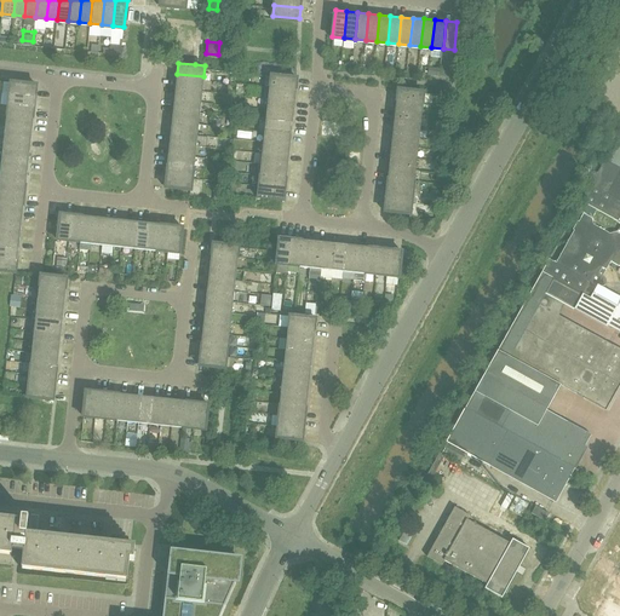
[(269,84),(296,86),(297,75),(270,73),(269,84)]
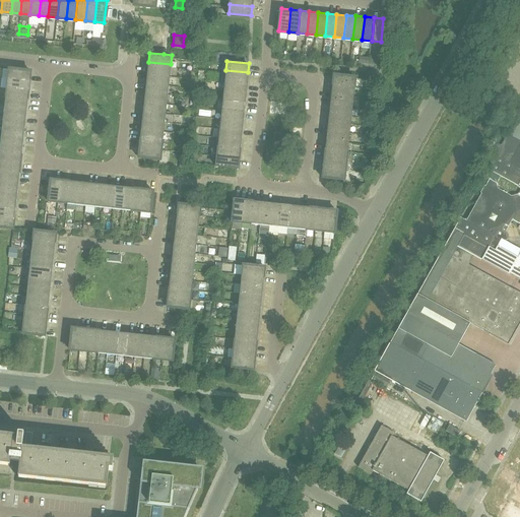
[(148,62),(147,71),(170,73),(171,64),(148,62)]
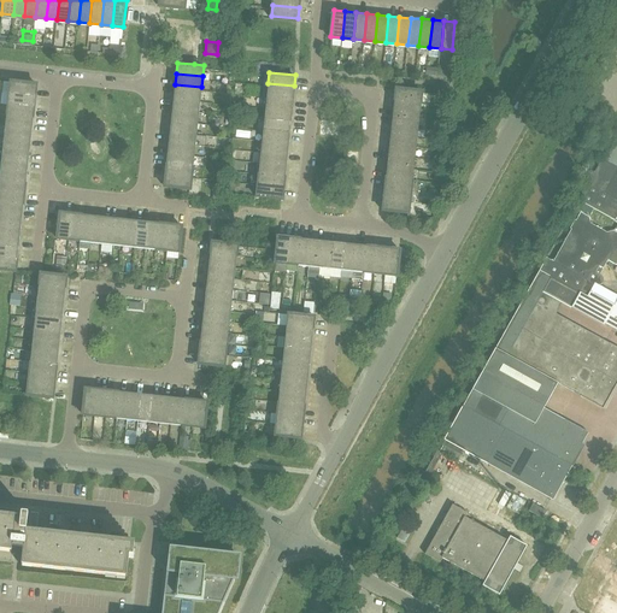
[(37,82),(34,82),(10,78),(9,90),(36,93),(37,82)]
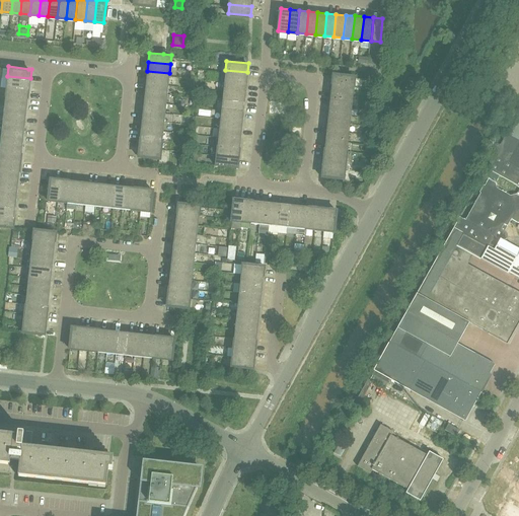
[(225,70),(224,79),(247,81),(247,72),(225,70)]
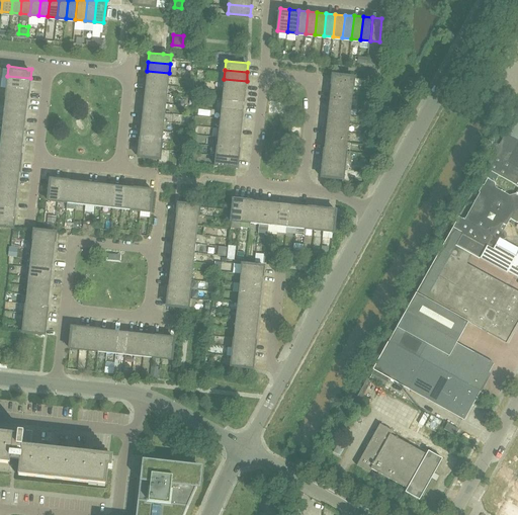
[(147,71),(146,80),(168,82),(169,73),(147,71)]
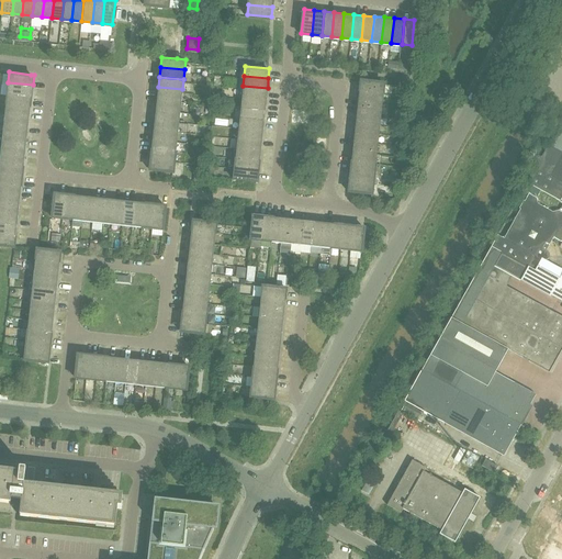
[(360,78),(359,88),(383,91),(384,81),(360,78)]
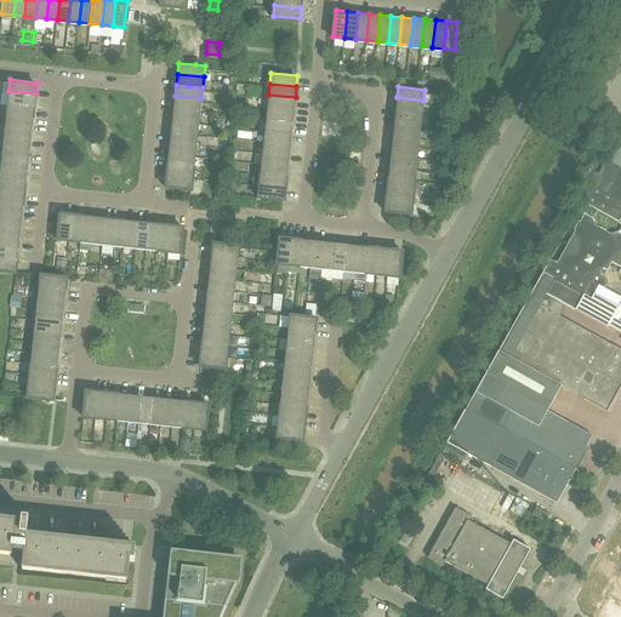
[(35,104),(36,93),(9,91),(7,102),(35,104)]
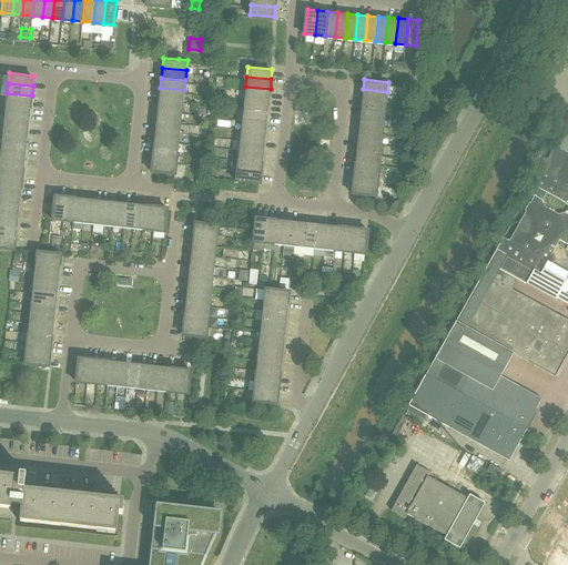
[(244,97),(270,100),(271,89),(245,87),(244,97)]
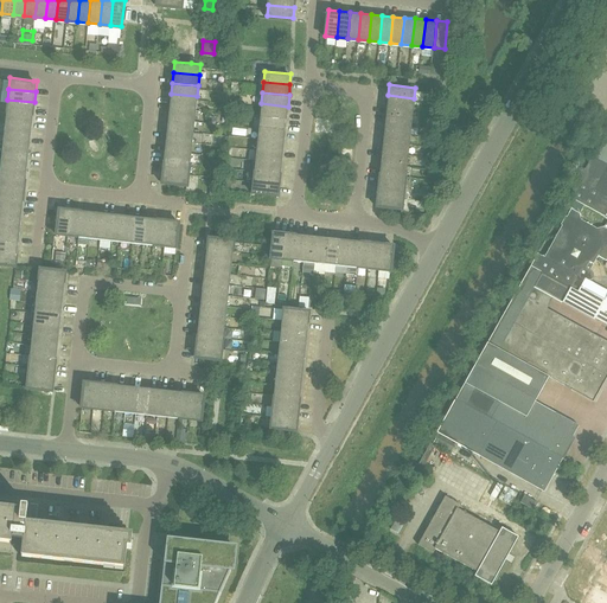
[(170,104),(196,107),(197,96),(171,94),(170,104)]
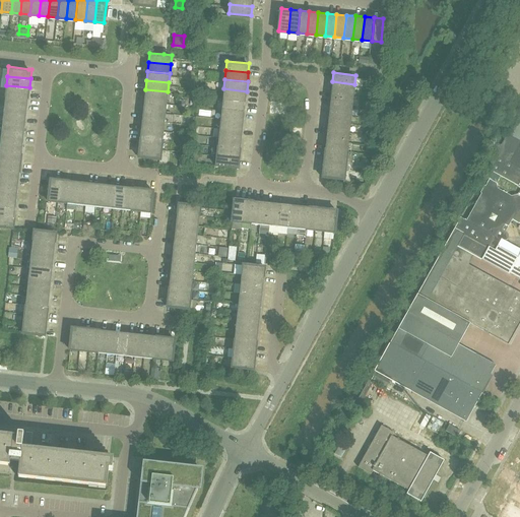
[(353,93),(354,84),(332,81),(331,90),(353,93)]
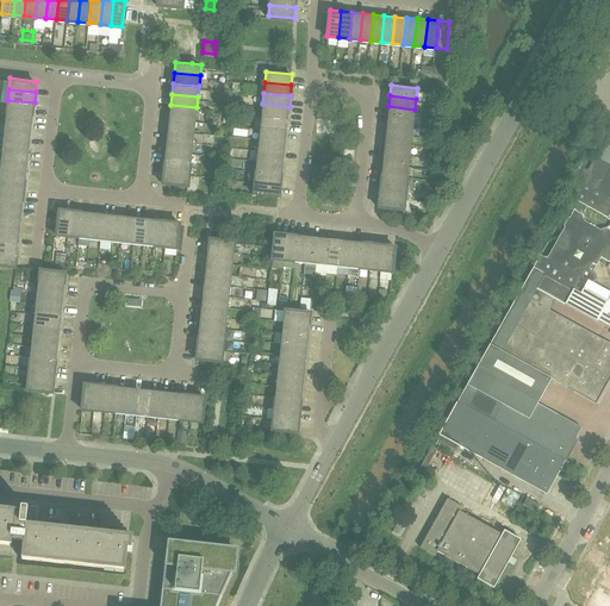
[(6,111),(33,113),(35,102),(7,100),(6,111)]
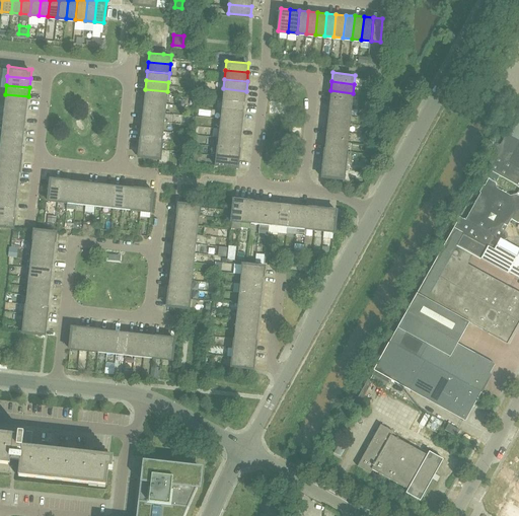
[(223,88),(222,97),(245,100),(246,91),(223,88)]
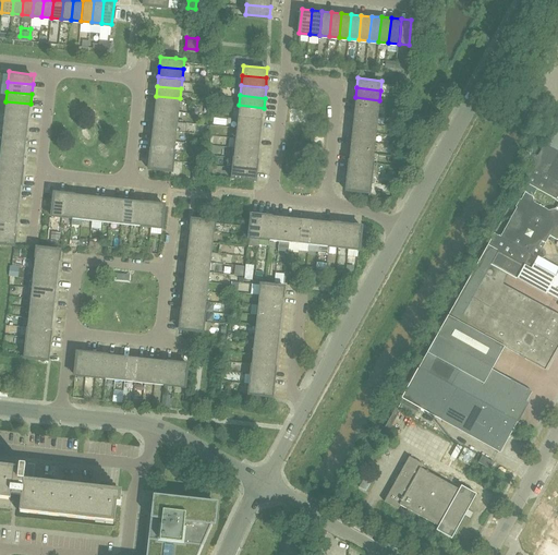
[(156,96),(155,106),(179,109),(180,98),(156,96)]
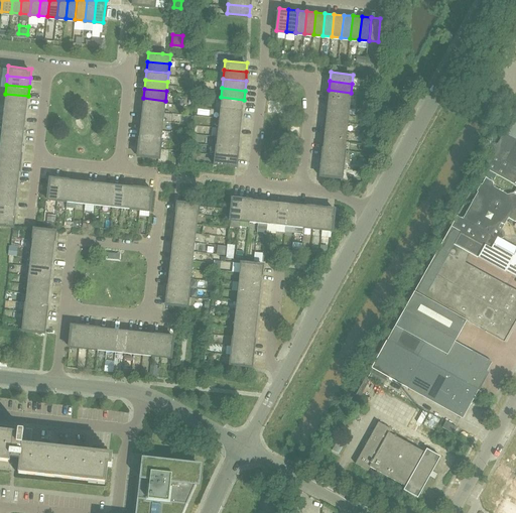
[(350,102),(351,93),(329,90),(328,100),(350,102)]
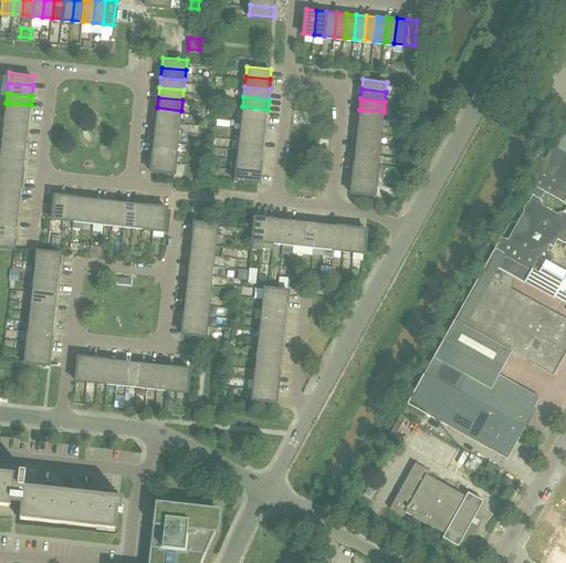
[(30,115),(31,105),(6,103),(4,113),(30,115)]
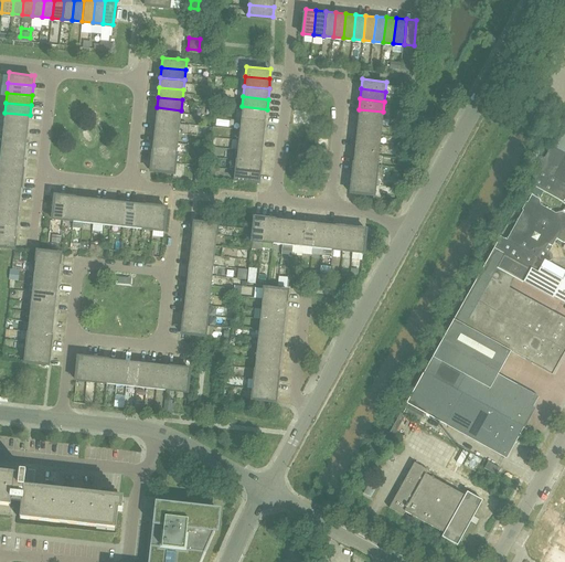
[(266,119),(267,109),(242,106),(241,116),(266,119)]
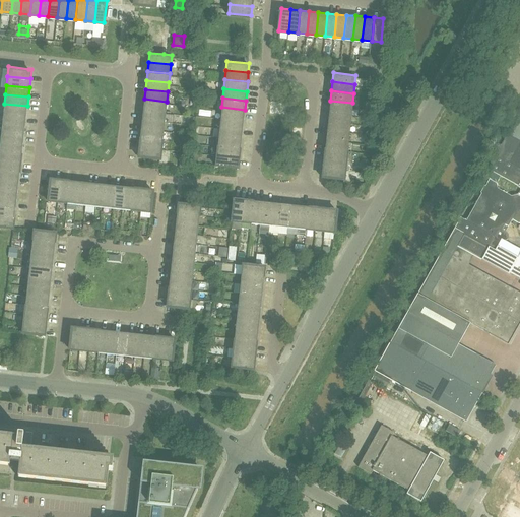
[(144,99),(143,108),(166,111),(167,102),(144,99)]
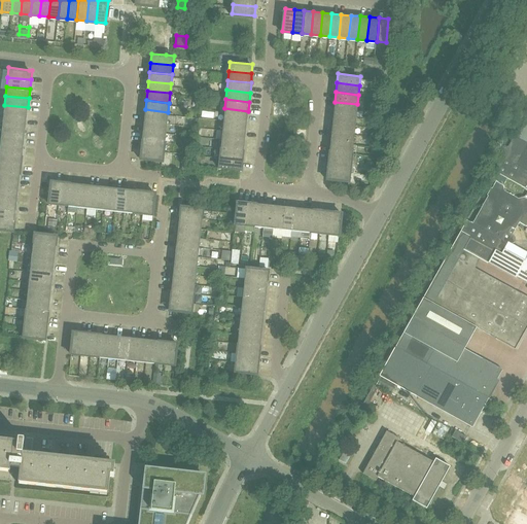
[(357,104),(335,102),(334,111),(357,113),(357,104)]
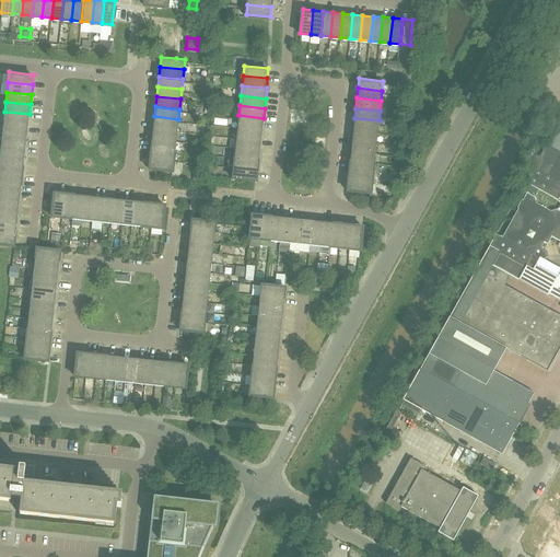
[(28,125),(30,114),(4,112),(3,122),(28,125)]
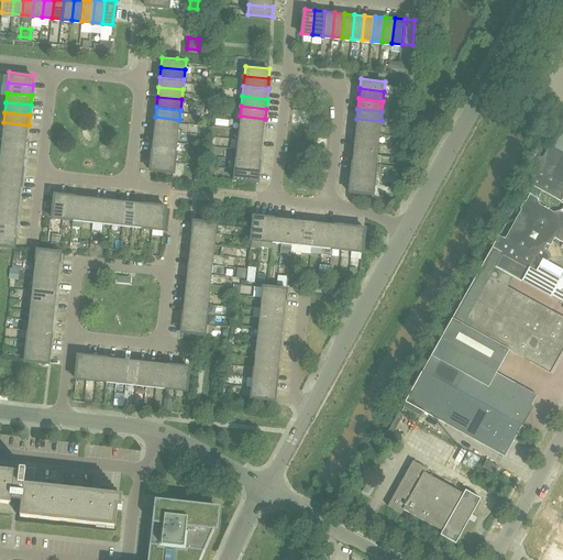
[(240,116),(239,125),(264,129),(265,119),(240,116)]
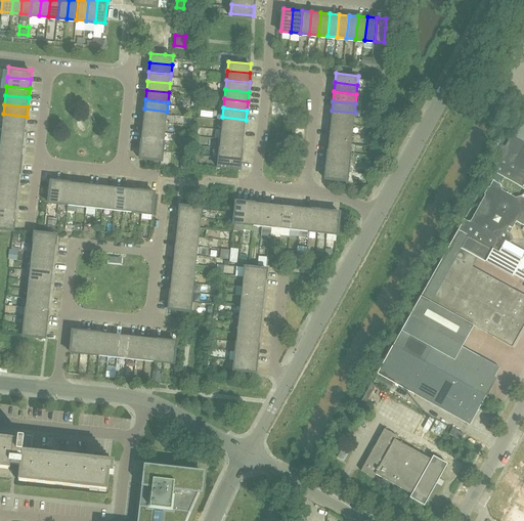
[(166,121),(167,112),(144,109),(143,118),(166,121)]
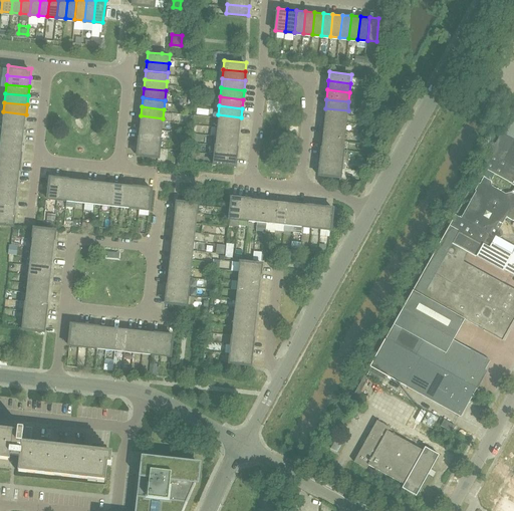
[(513,107),(502,130),(513,136),(513,107)]
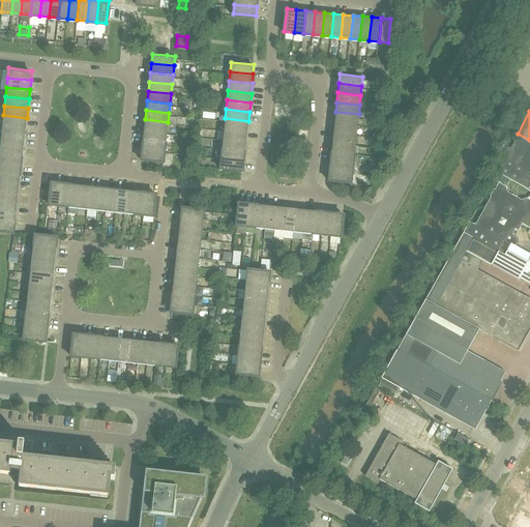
[(358,123),(359,114),(335,112),(334,121),(358,123)]
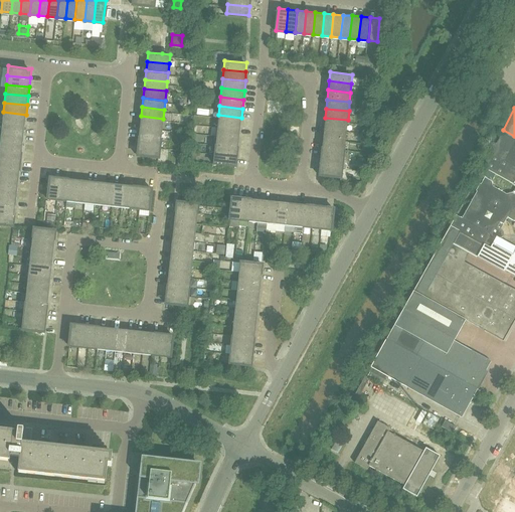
[(2,121),(25,124),(26,115),(3,112),(2,121)]
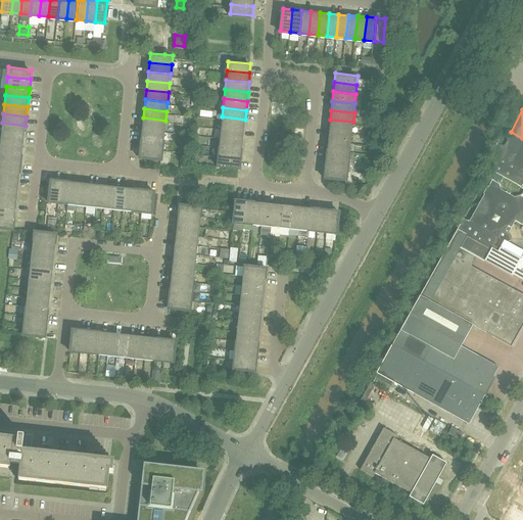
[(245,120),(222,116),(221,127),(244,129),(245,120)]
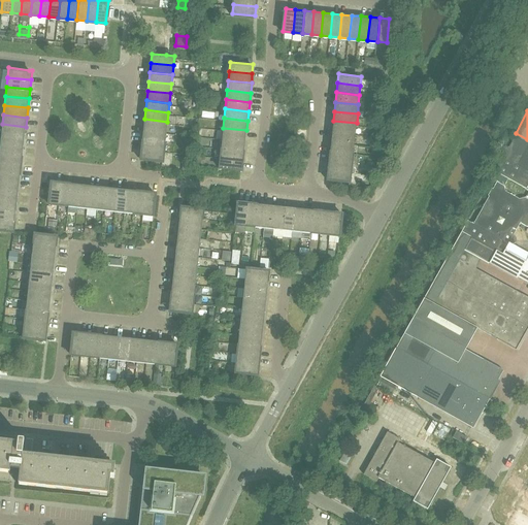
[(144,119),(143,129),(166,131),(167,122),(144,119)]
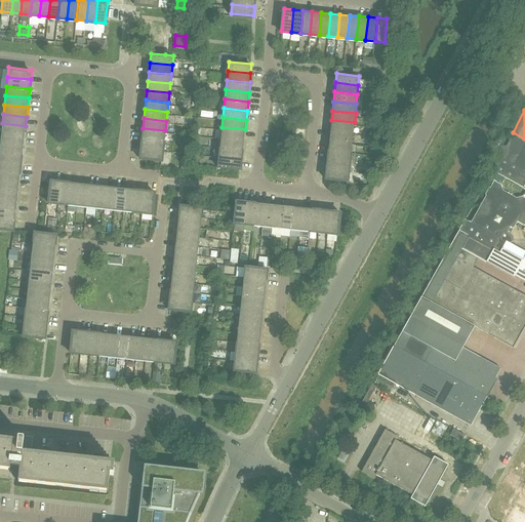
[(354,131),(355,122),(331,120),(330,129),(354,131)]
